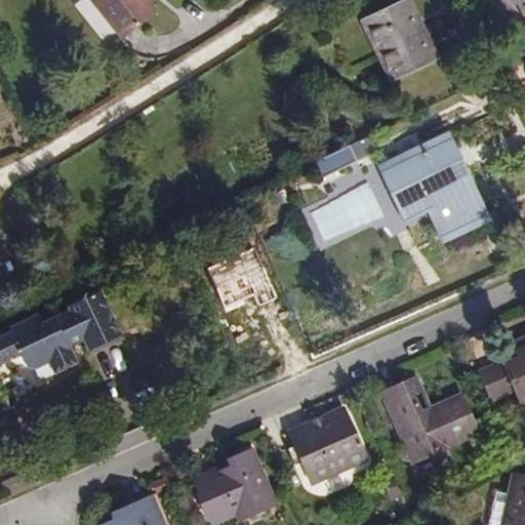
[(88,0),(120,39),(155,11),(146,0),(88,0)]
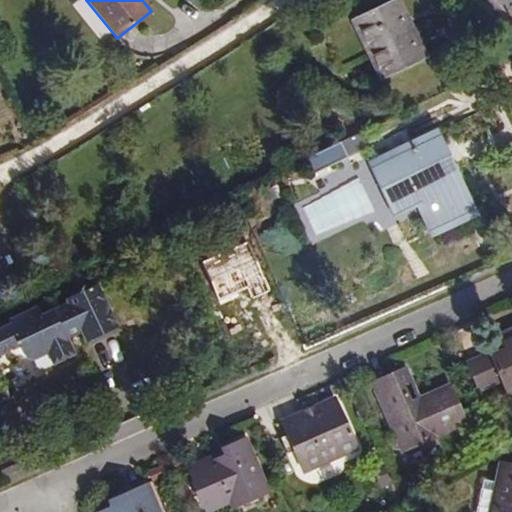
[(394,0),(352,21),(380,78),(426,55),(398,0),(394,0)]
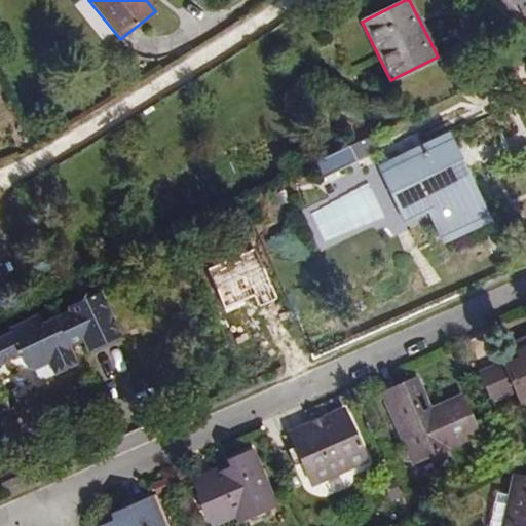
[(428,214),(443,245),(489,223),(446,132),(376,164),(405,224),(428,214)]
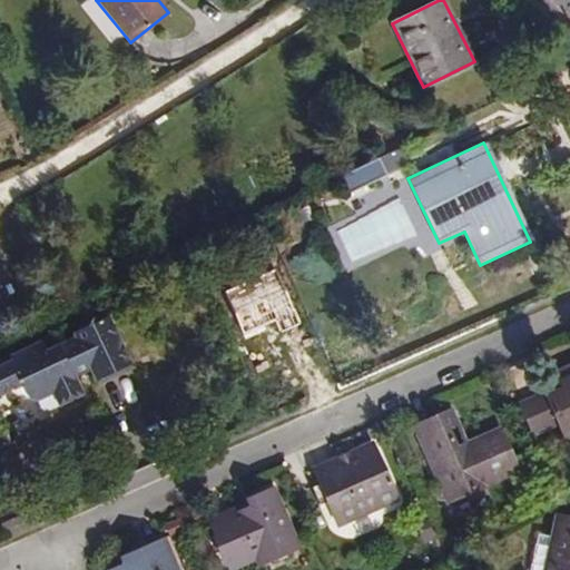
[(385,175),(376,157),(337,175),(347,194),(385,175)]
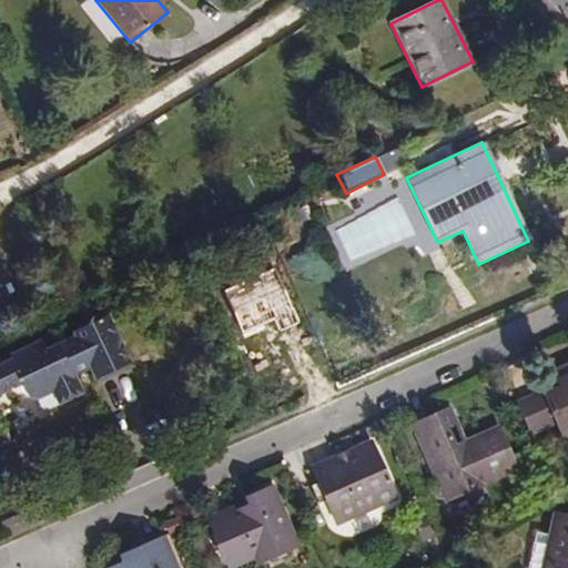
[(12,363),(0,368),(0,394),(21,385),(27,396),(37,401),(53,392),(60,404),(81,394),(71,375),(90,366),(97,381),(129,365),(105,317),(74,333),(77,338),(46,354),(41,344),(14,357),(12,363)]
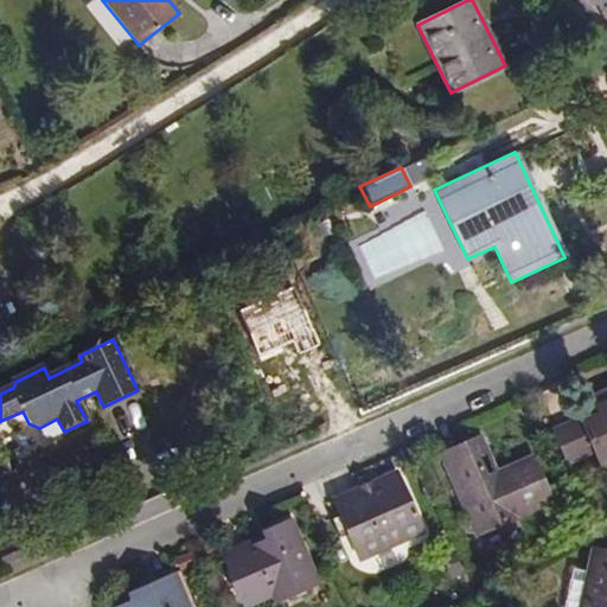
[(594,453),(605,474),(606,473),(606,395),(592,403),(600,420),(583,427),(581,421),(554,433),(568,466),(594,453)]
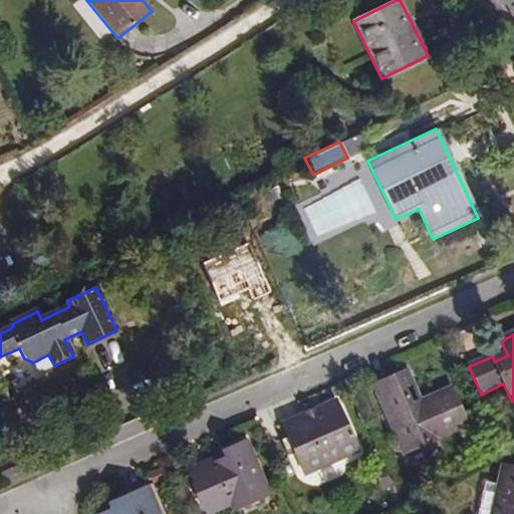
[(407,370),(373,384),(403,452),(467,425),(451,388),(420,401),(411,380),(407,370)]
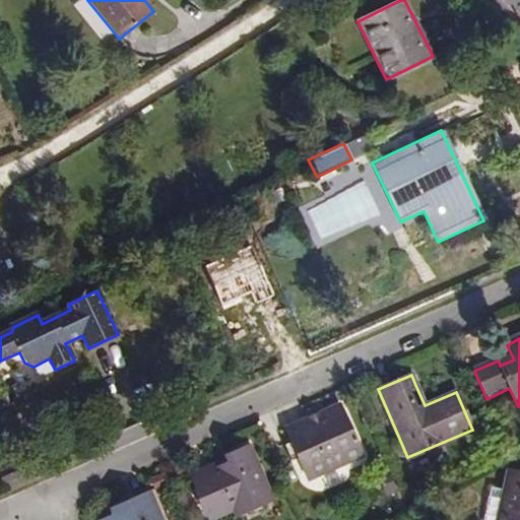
[(307,478),(362,454),(340,405),(284,430),(289,442),(283,445),(290,460),(298,457),(307,478)]
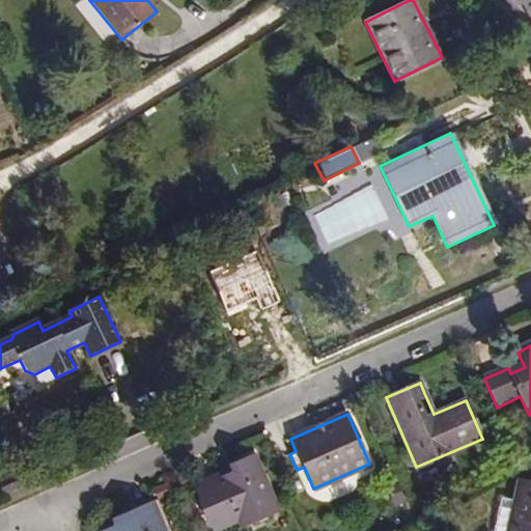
[(219,478),(178,496),(186,512),(202,504),(214,530),(215,530),(239,521),(241,526),(277,510),(252,456),(235,464),(240,472),(220,480),(219,478)]
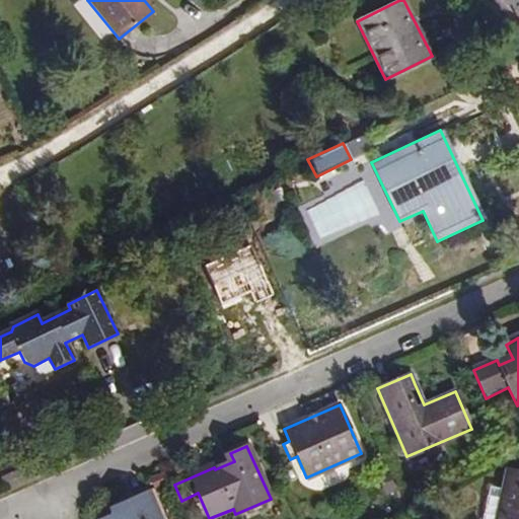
[(518,518),(518,470),(507,469),(497,518),(518,518)]
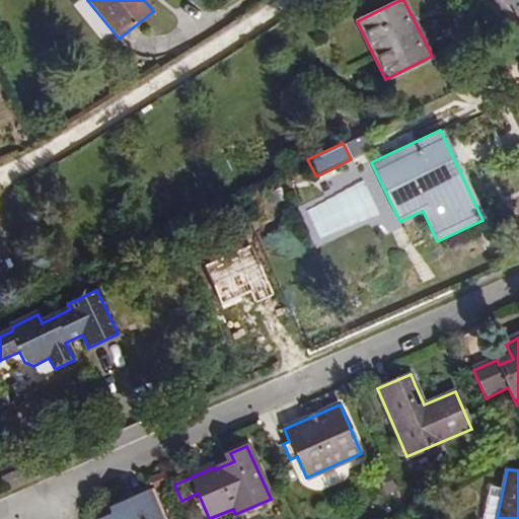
[(103,518),(160,518),(148,492),(125,502),(128,509),(112,515),(103,518)]
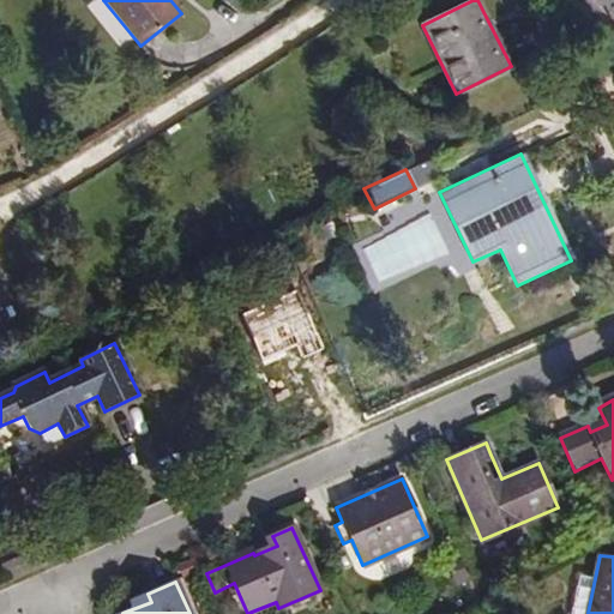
[(151,602),(148,594),(128,602),(132,609),(151,602)]
